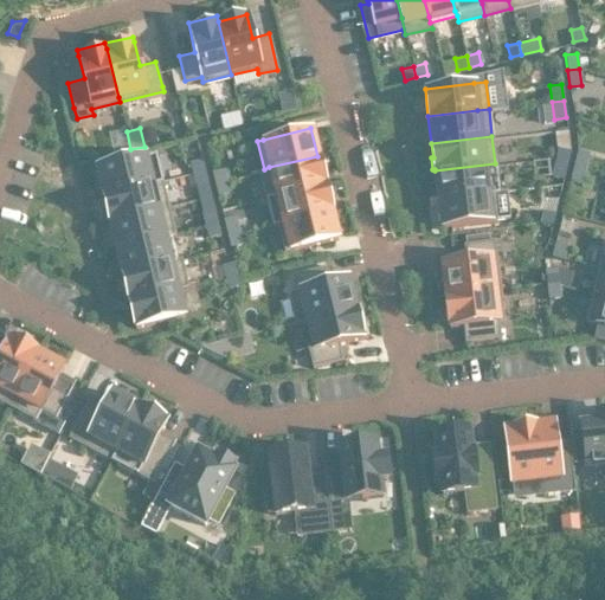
[(554,160),(566,162),(570,148),(558,146),(554,160)]
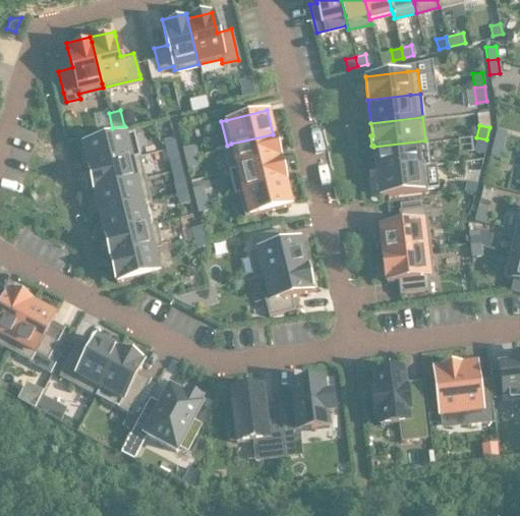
[(493,140),(503,142),(506,129),(496,127),(493,140)]
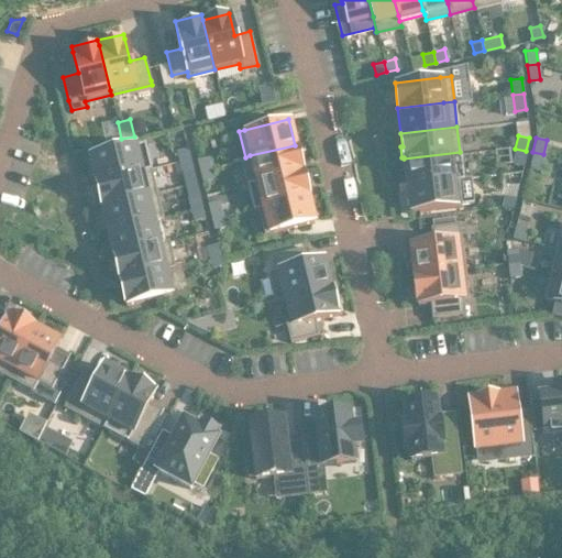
[(96,179),(151,166),(144,141),(89,154),(90,161),(96,179)]
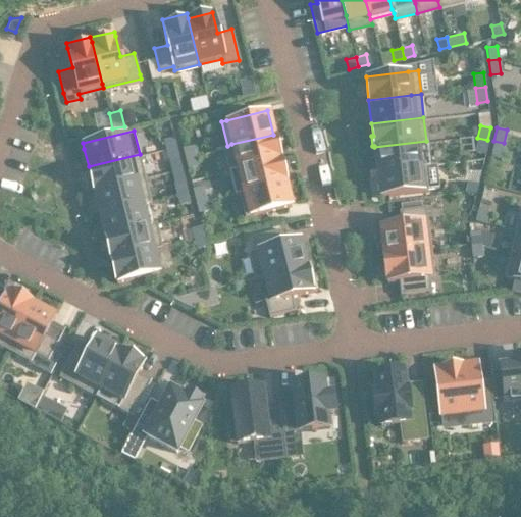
[(227,169),(238,167),(278,157),(276,146),(278,146),(275,134),(273,135),(231,144),(227,146),(222,147),(227,169)]
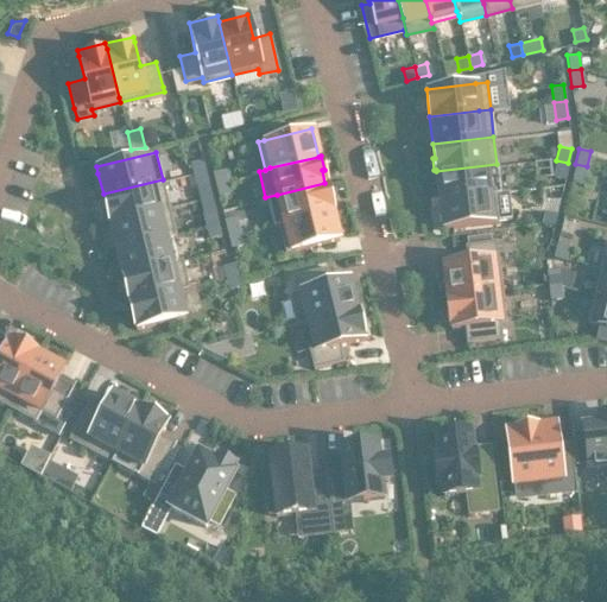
[(193,171),(204,169),(202,157),(190,160),(193,171)]
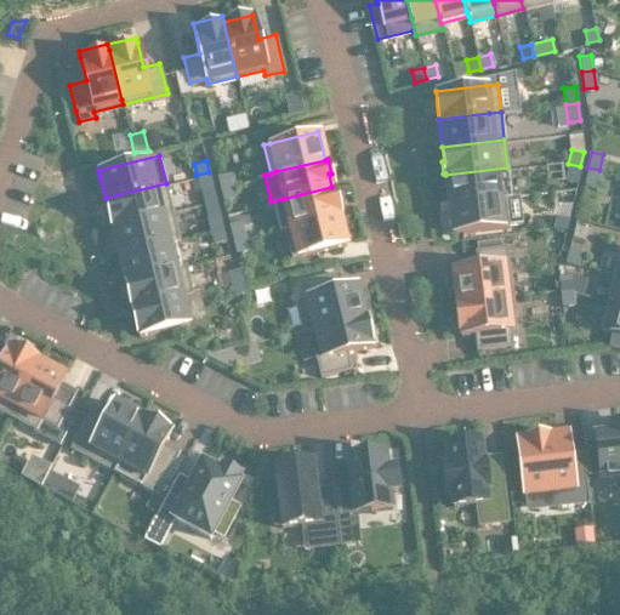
[(568,164),(564,178),(576,182),(580,166),(568,164)]
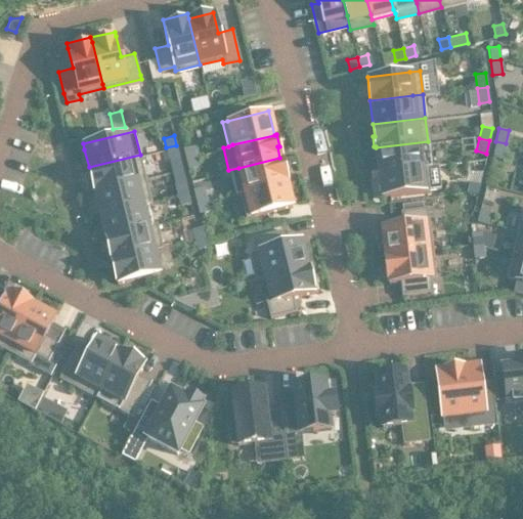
[(376,147),(379,170),(421,165),(426,165),(431,164),(428,141),(376,147)]
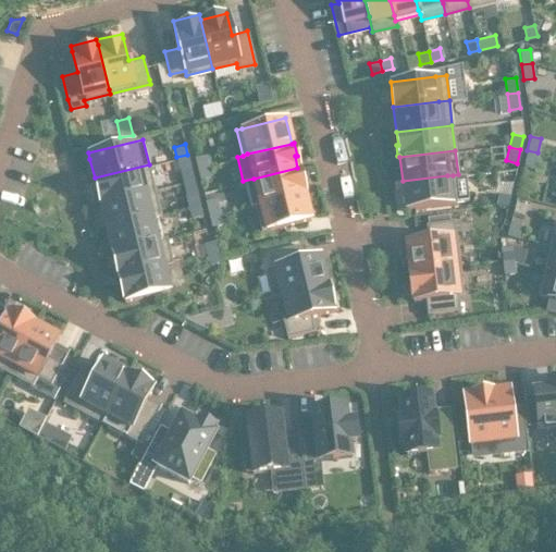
[(527,150),(523,163),(534,167),(538,152),(527,150)]
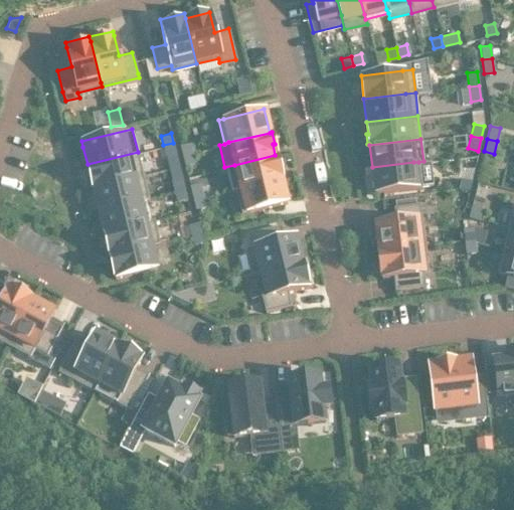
[(182,154),(191,151),(189,142),(179,144),(182,154)]
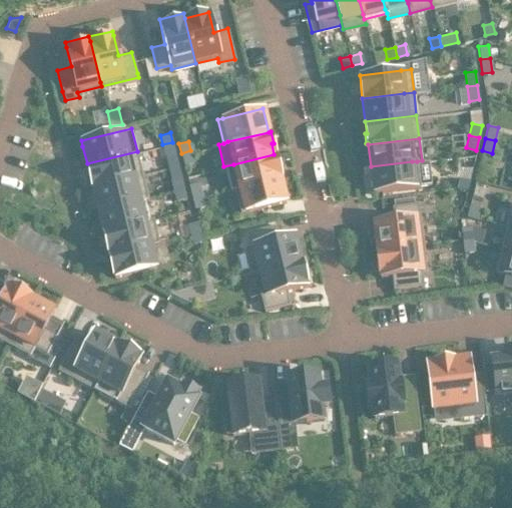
[(165,154),(174,152),(172,142),(162,144),(165,154)]
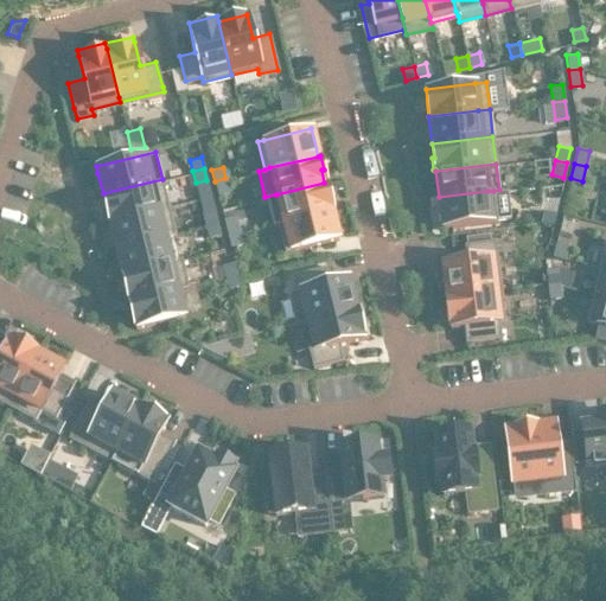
[(229,190),(225,178),(215,181),(217,193),(229,190)]
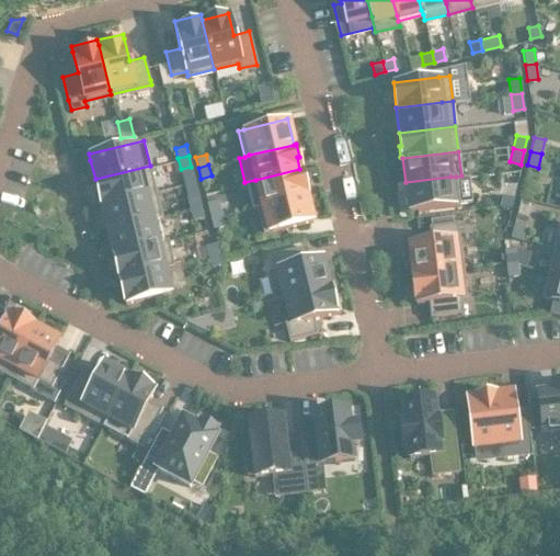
[(95,179),(101,203),(146,192),(156,190),(150,166),(95,179)]
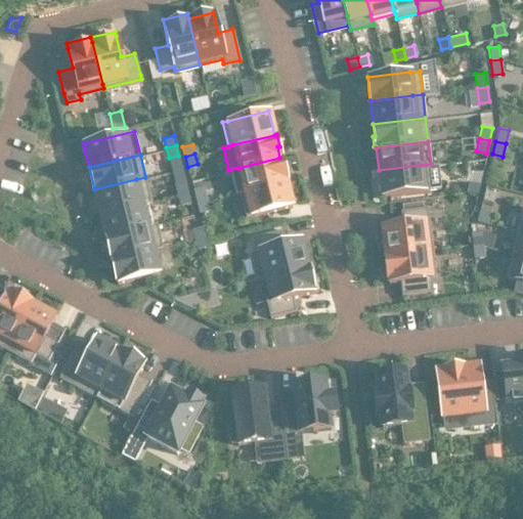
[(240,191),(244,190),(286,180),(279,158),(238,168),(228,170),(234,192),(240,191)]
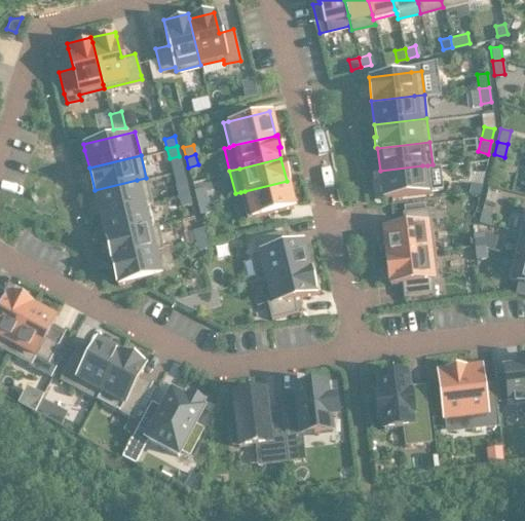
[(422,165),(380,171),(383,195),(425,190),(430,189),(427,165),(422,165)]
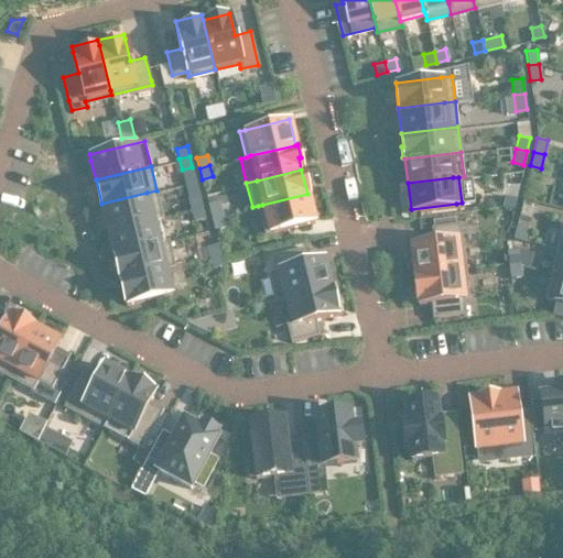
[(157,190),(147,193),(101,204),(107,228),(158,216),(162,215),(157,190)]
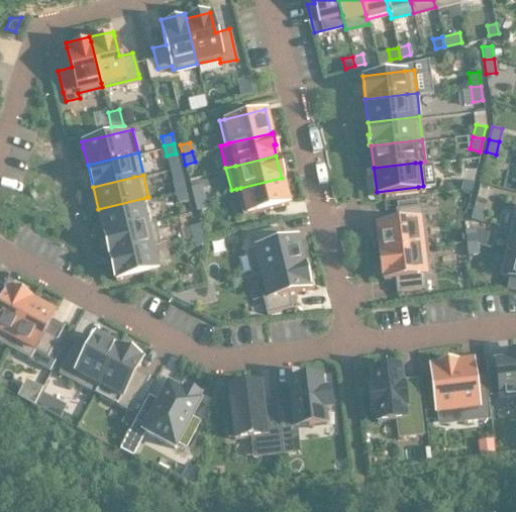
[(172,179),(175,189),(184,187),(182,176),(172,179)]
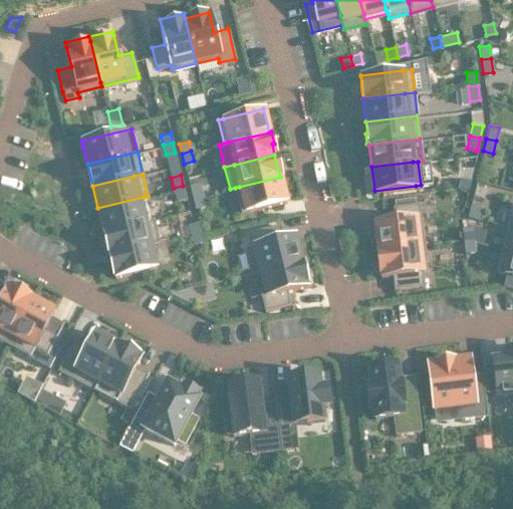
[(286,200),(280,177),(235,188),(235,189),(240,211),(286,200)]
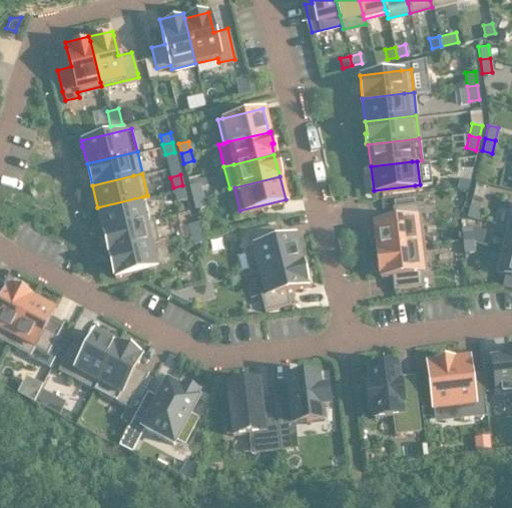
[(469,178),(459,176),(457,186),(466,188),(469,178)]
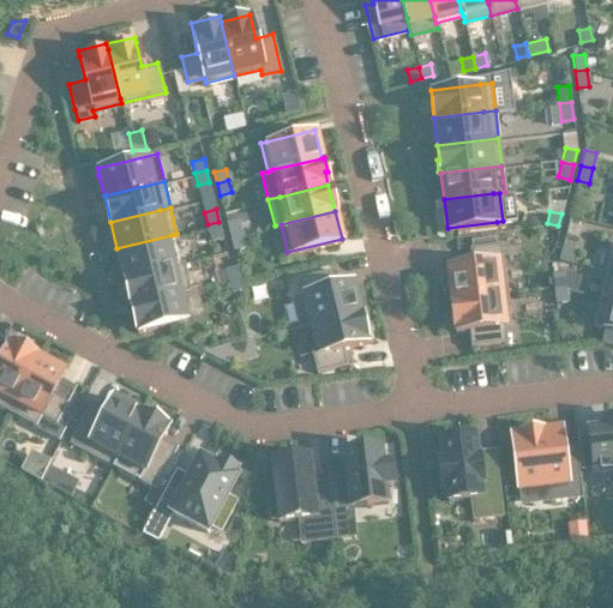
[(229,234),(241,230),(238,216),(226,220),(229,234)]
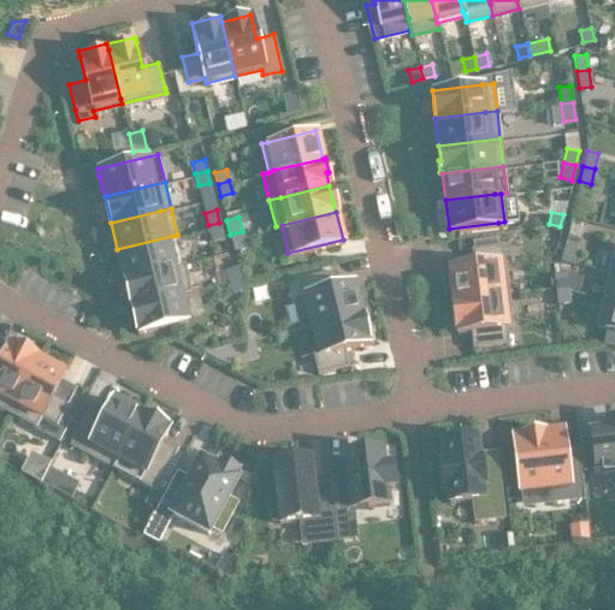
[(219,223),(208,225),(211,238),(223,236),(219,223)]
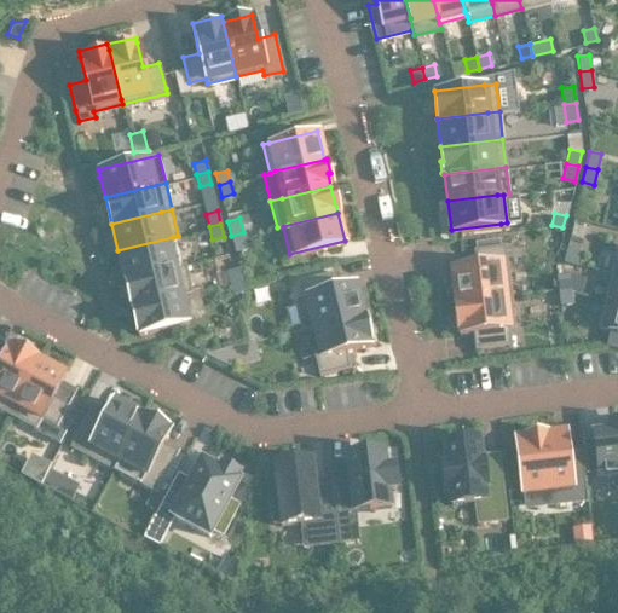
[(247,248),(243,232),(231,236),(235,250),(247,248)]
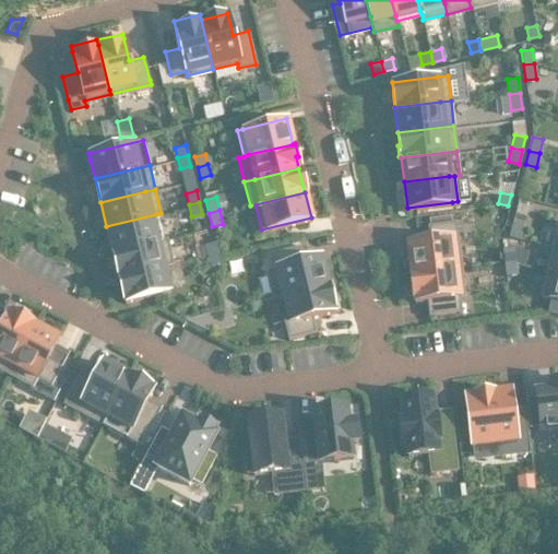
[(156,214),(106,226),(113,250),(162,238),(156,214)]
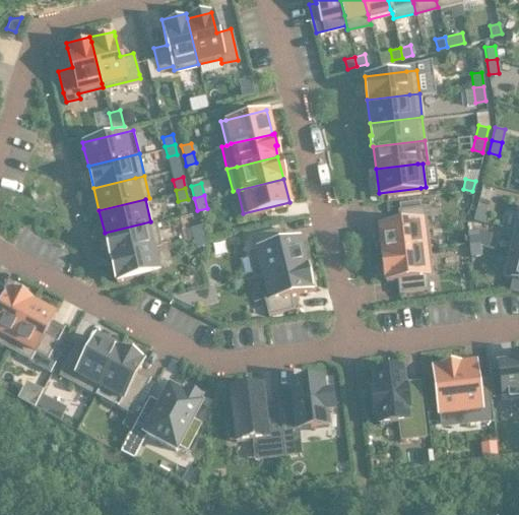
[(399,221),(378,224),(382,252),(429,246),(424,204),(397,207),(399,221)]
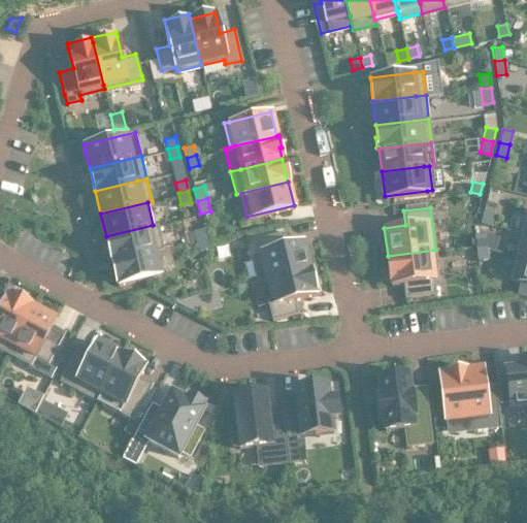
[(484,208),(481,219),(491,221),(493,210),(484,208)]
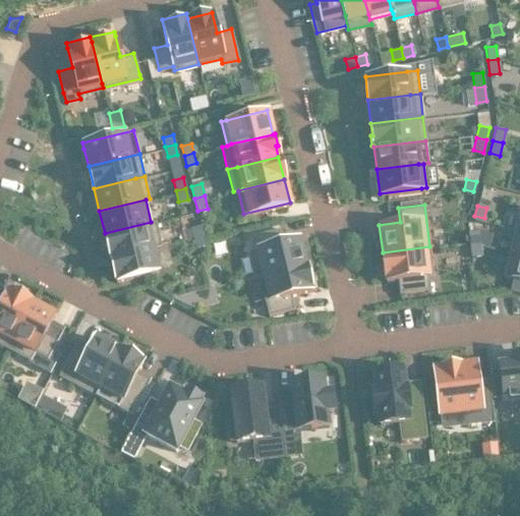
[(107,245),(110,255),(152,246),(161,243),(156,221),(151,222),(105,233),(103,234),(106,245),(107,245)]
